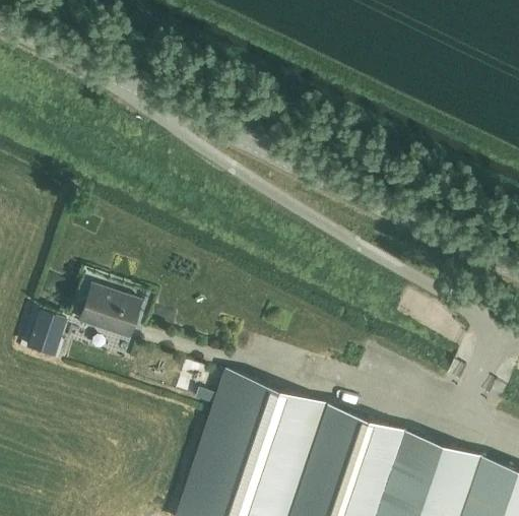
[(92,284),(80,321),(129,338),(141,302),(92,284)]
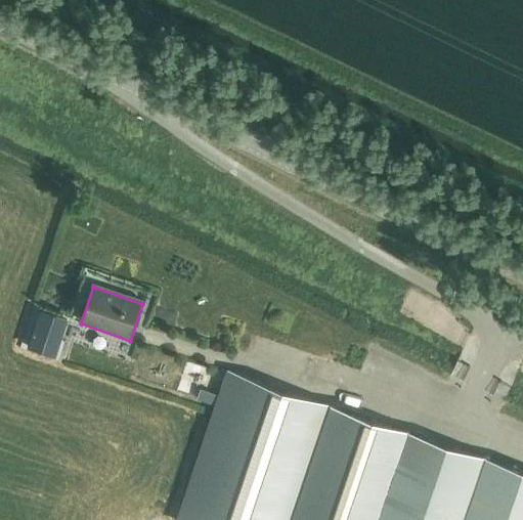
[(40,314),(28,350),(55,360),(68,323),(40,314)]
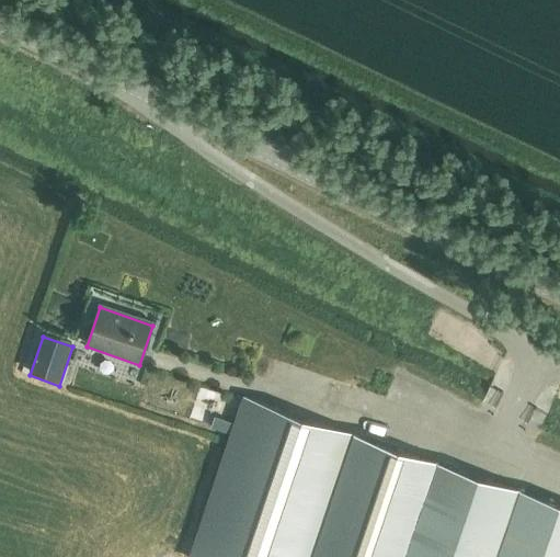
[(316,556),(356,439),(244,400),(236,427),(232,439),(191,556),(316,556)]
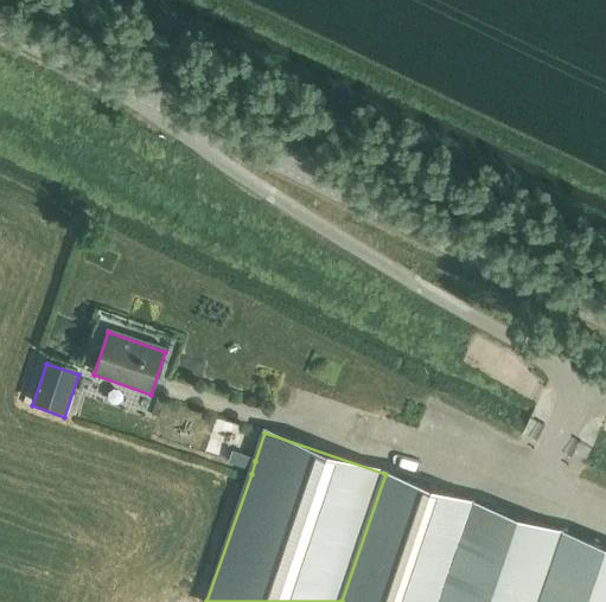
[(233,454),(229,466),(252,474),(255,461),(233,454)]
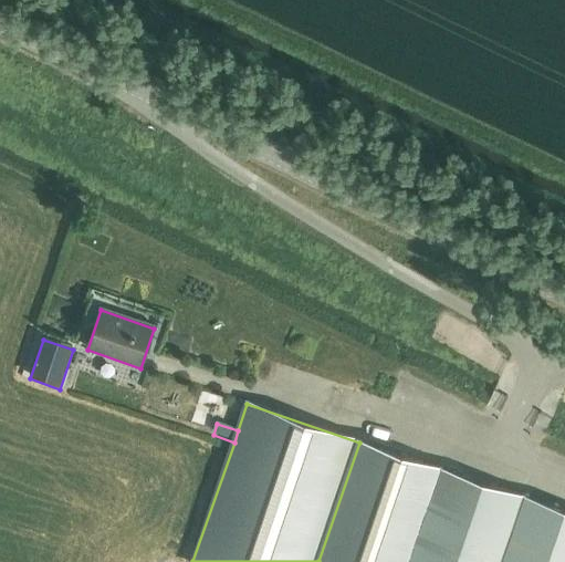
[(359,443),(318,561),(408,561),(440,469),(359,443)]
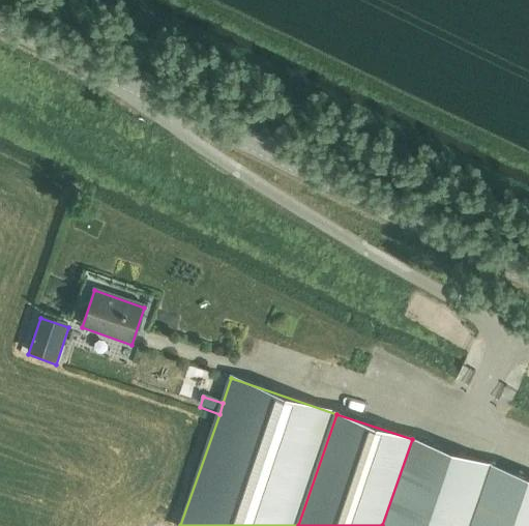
[(412,439),(382,525),(468,525),(490,465),(412,439)]
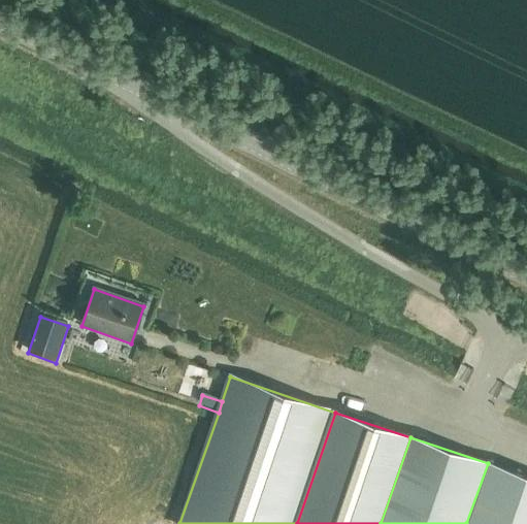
[(526,477),(488,463),(466,523),(526,523),(526,477)]
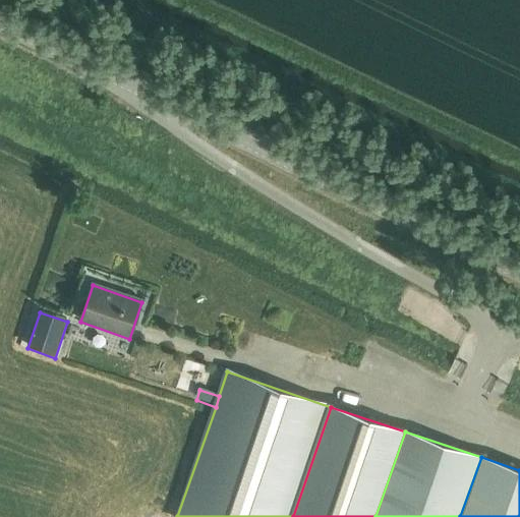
All buildings are outlined.
